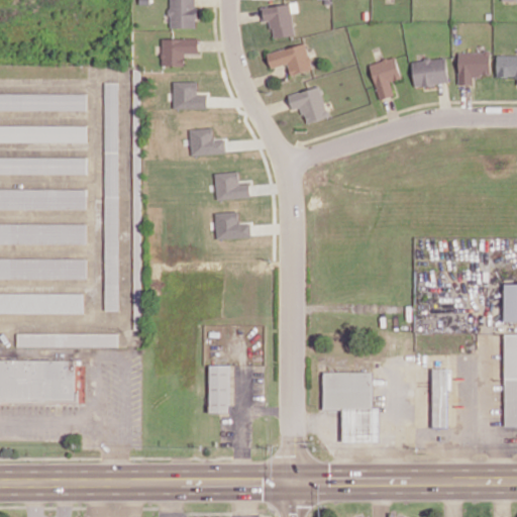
[(196,0),(171,0),(171,27),(196,27),(196,0)]
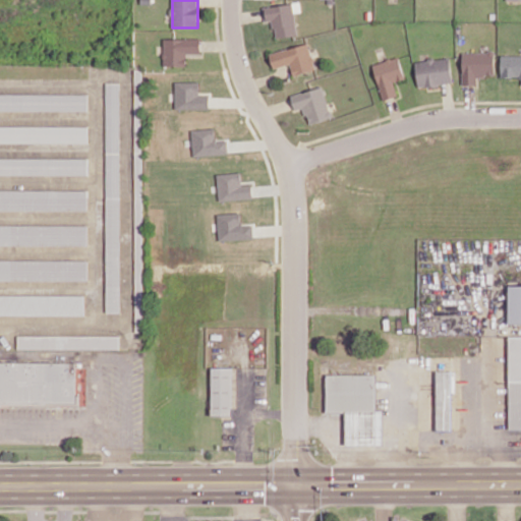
[(296,36),(293,3),(265,6),(266,21),(273,20),(274,38),(296,36)]
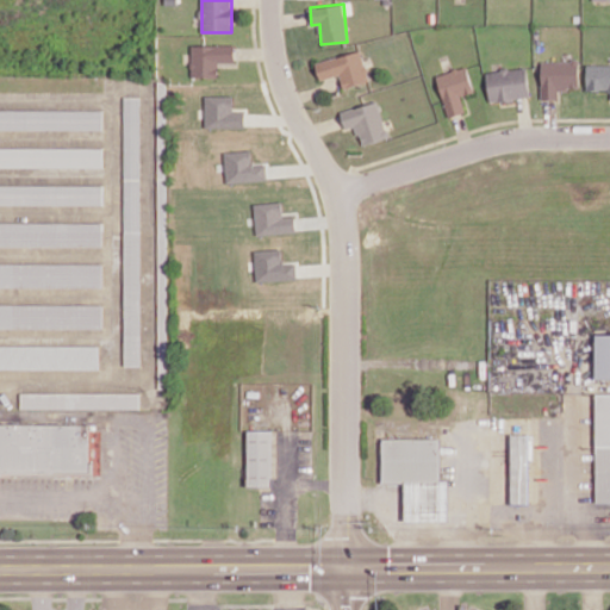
[(218,76),(218,62),(235,62),(235,44),(192,44),(192,78),(218,76)]
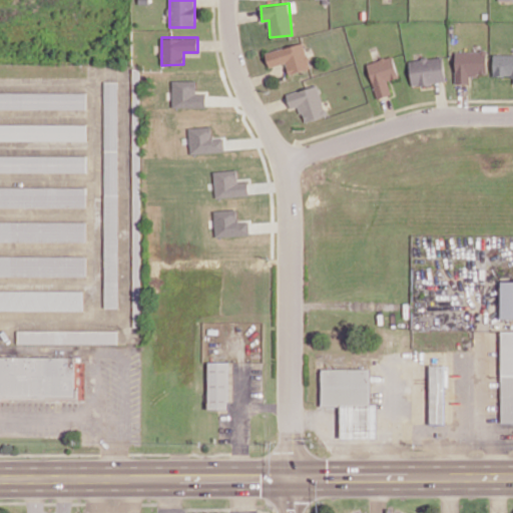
[(285,63),(288,74),(310,68),(303,42),(265,52),(270,67),(285,63)]
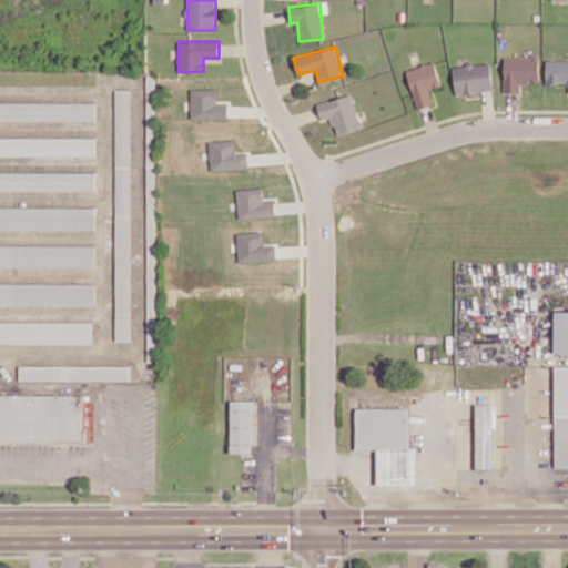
[(539,83),(538,57),(503,57),(504,92),(520,92),(519,83),(539,83)]
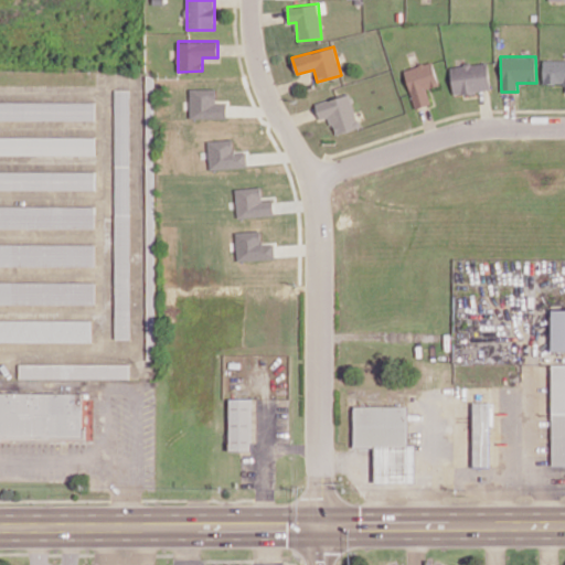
[(564,92),(564,59),(542,60),(543,83),(564,83),(564,93),(564,92)]
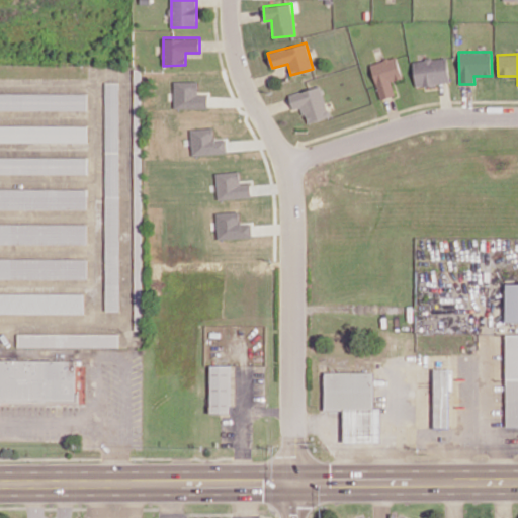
[(401,79),(397,57),(370,62),(378,99),(395,95),(391,81),(401,79)]
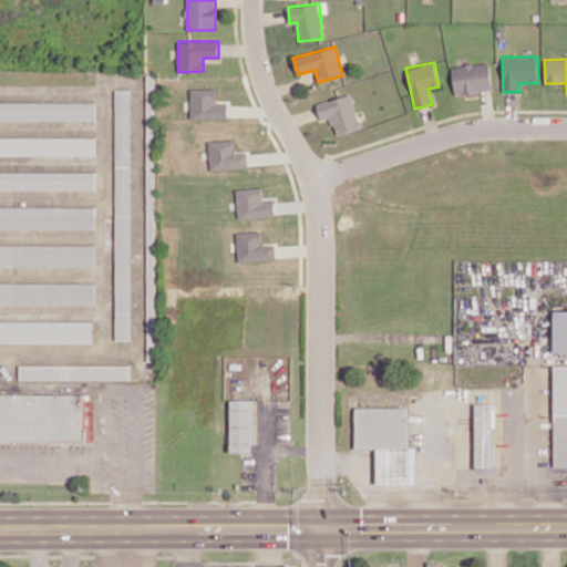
[(453,93),(491,92),(490,63),(452,65),(453,93)]
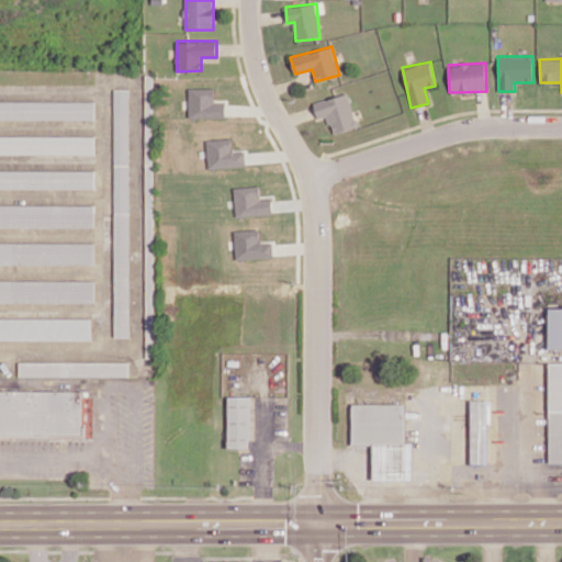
[(226,116),(226,102),(215,102),(214,88),(190,88),(190,117),(226,116)]
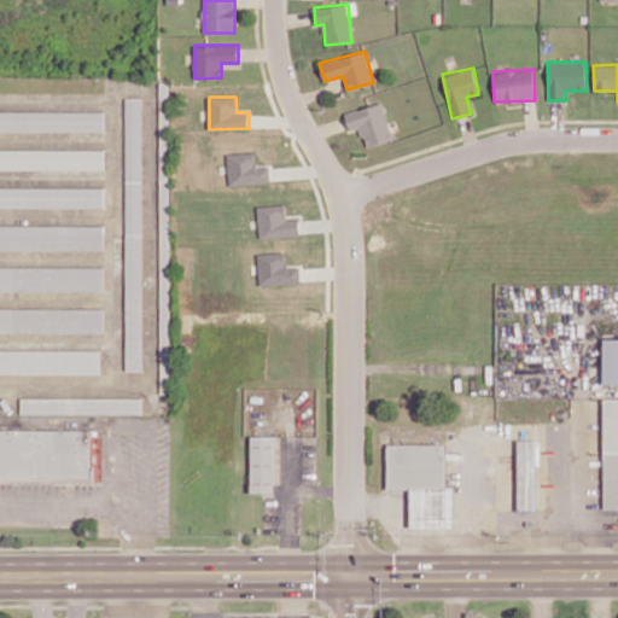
[(144,371),(141,98),(126,98),(127,371),(144,371)]
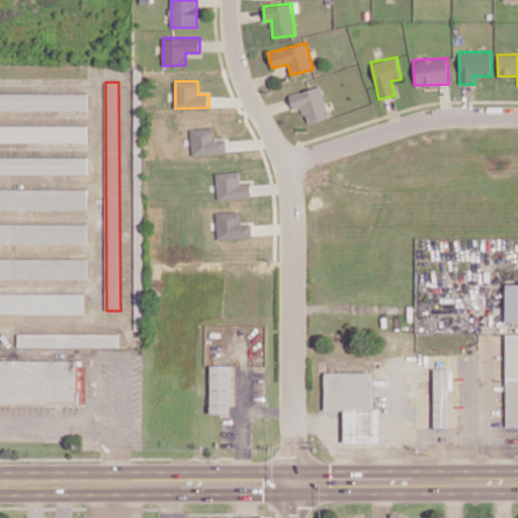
[(329,116),(320,86),(288,95),(292,109),(301,107),(306,123),(329,116)]
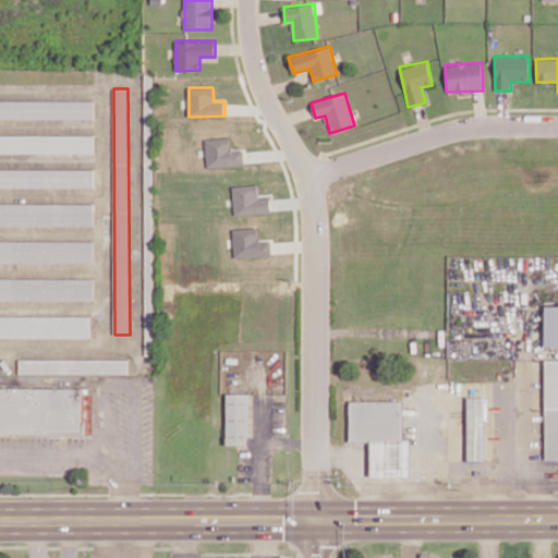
[(95,99),(0,100),(0,118),(95,118),(95,99)]
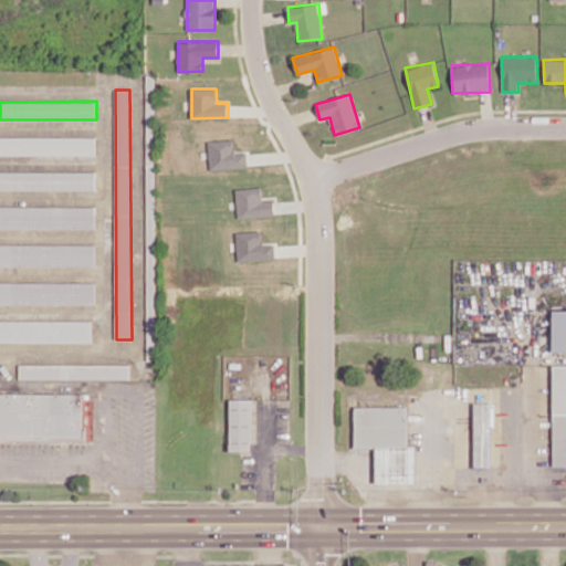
[(0,154),(95,155),(95,137),(0,136),(0,154)]
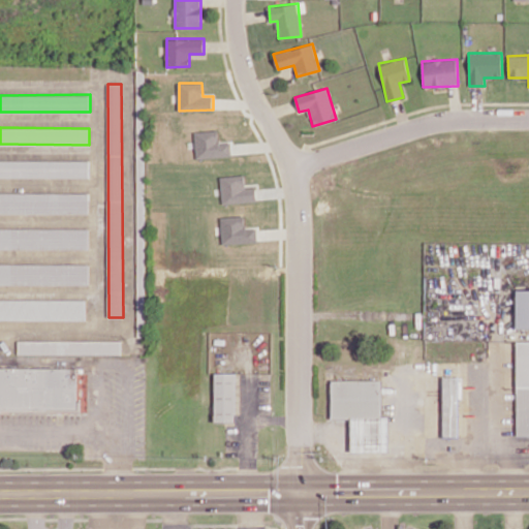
[(231,156),(230,142),(218,142),(218,130),(195,131),(196,158),(231,156)]
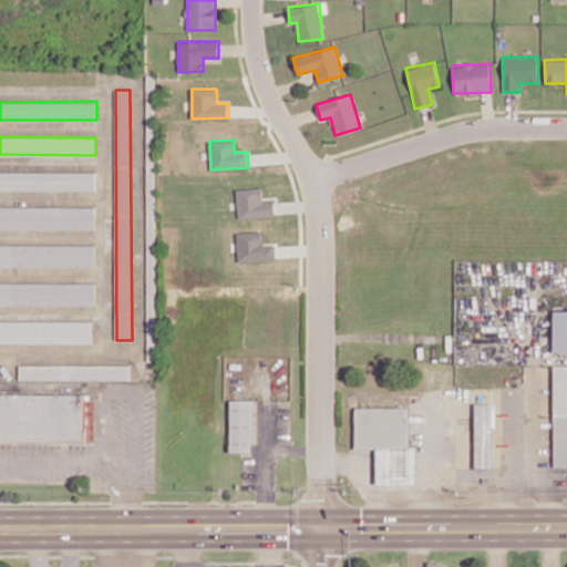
[(0,189),(95,191),(95,172),(0,171),(0,189)]
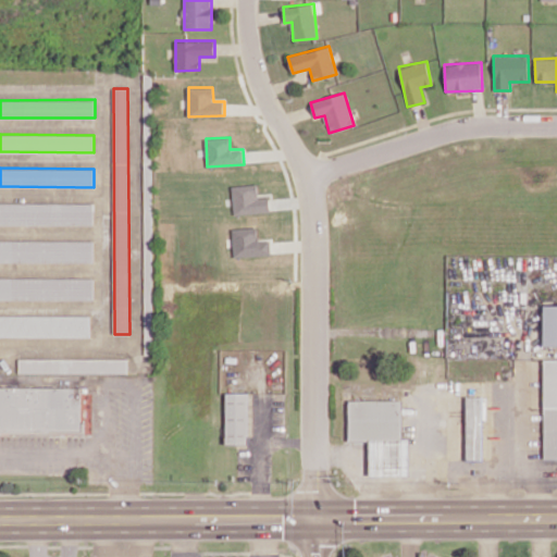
[(269,197),(258,198),(258,184),(233,185),(234,213),(270,212),(269,197)]
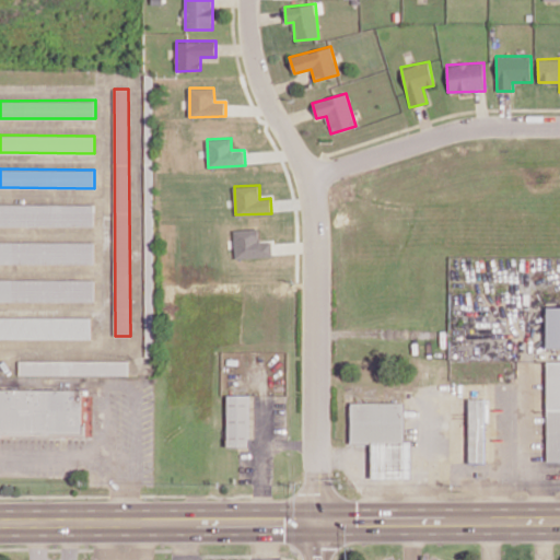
[(0,225),(94,226),(94,205),(0,203),(0,225)]
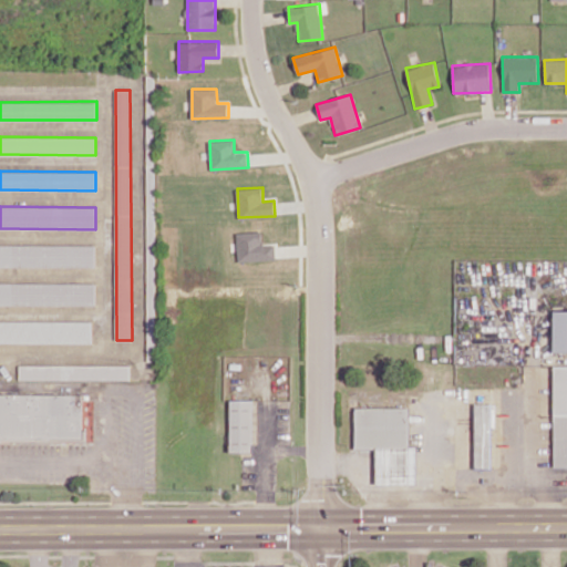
[(238,260),(276,259),(275,245),(261,245),(261,232),(237,232),(238,260)]
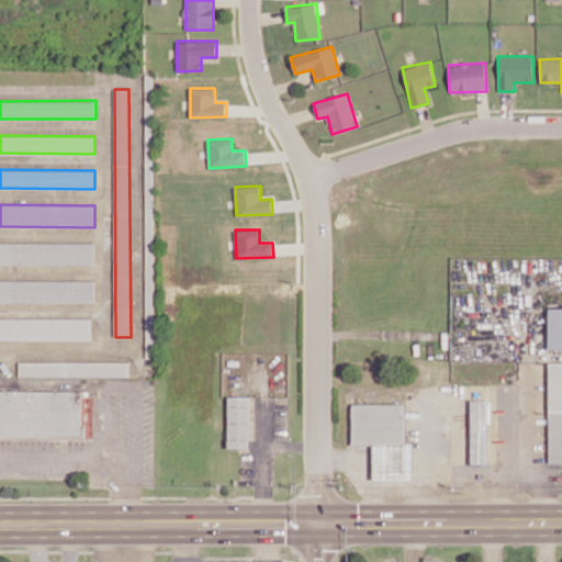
[(94,242),(0,242),(0,263),(96,263),(94,242)]
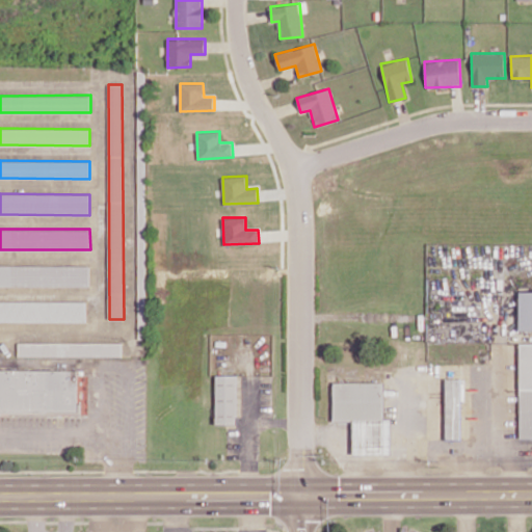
[(0,286),(89,286),(89,265),(0,265),(0,286)]
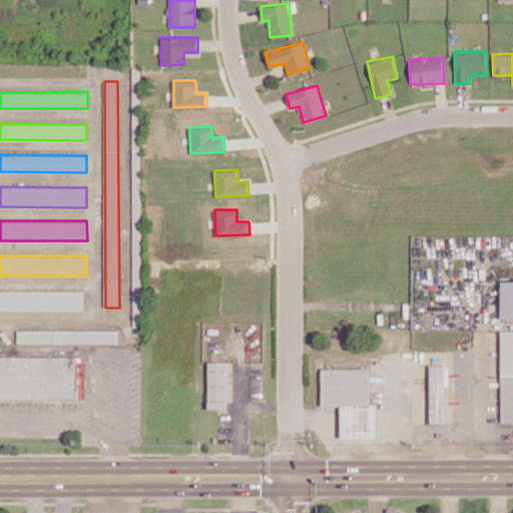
[(512,281),(500,281),(501,319),(512,319),(512,281)]
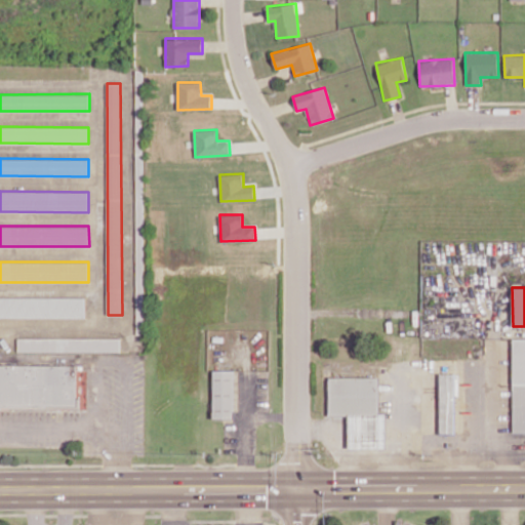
[(86,296),(0,296),(0,317),(86,317),(86,296)]
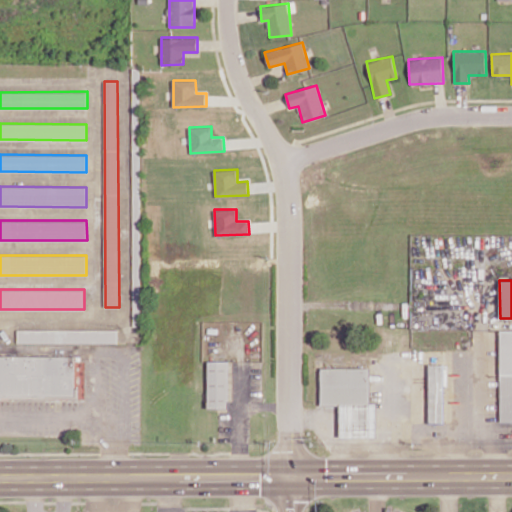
[(118,331),(18,329),(18,342),(118,344),(118,331)]
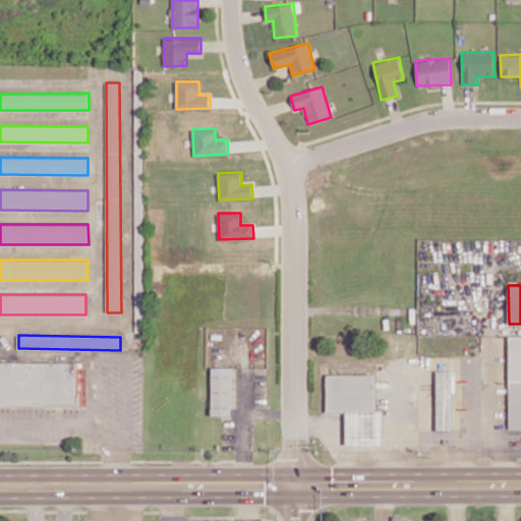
[(520,336),(508,337),(509,429),(520,428),(520,336)]
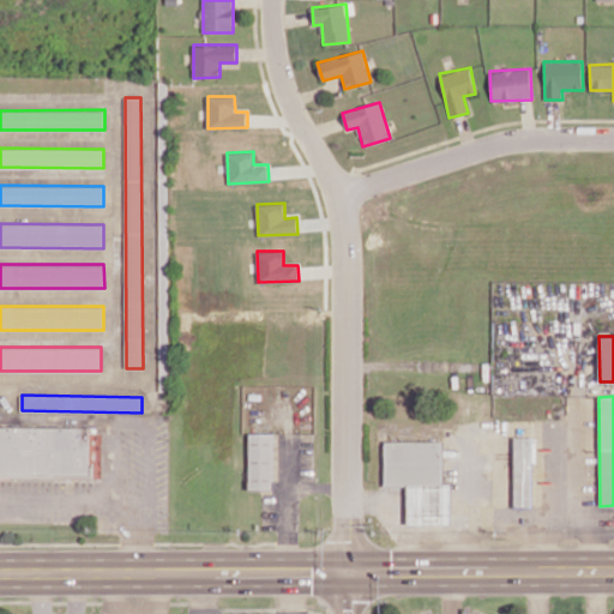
[(0,474),(90,476),(90,427),(0,426),(0,474)]
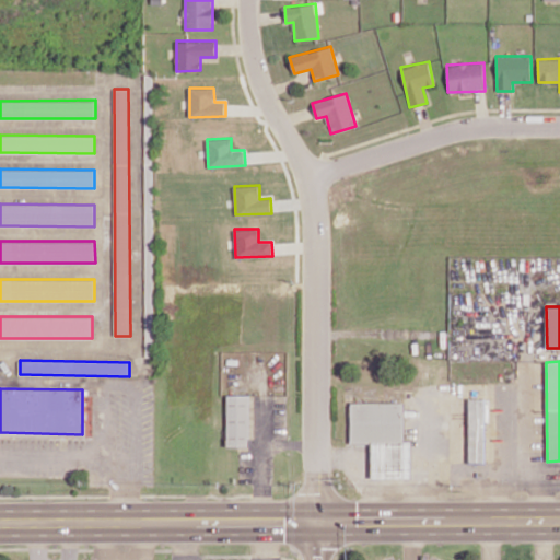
[(249,395),(229,395),(228,446),(249,447),(249,395)]
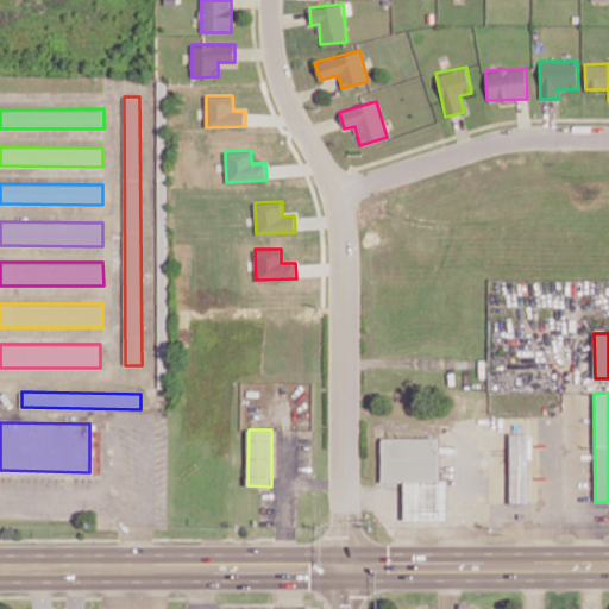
[(509,504),(529,504),(531,433),(510,433),(509,504)]
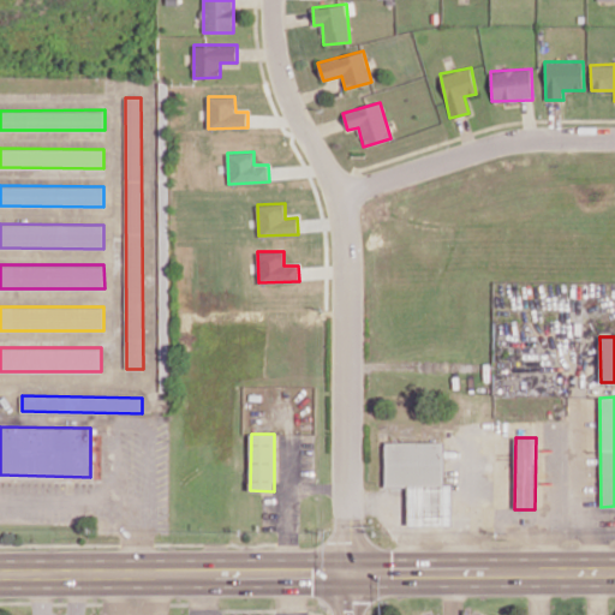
[(408,526),(453,525),(453,484),(443,484),(443,441),(386,442),(386,487),(408,487),(408,526)]
